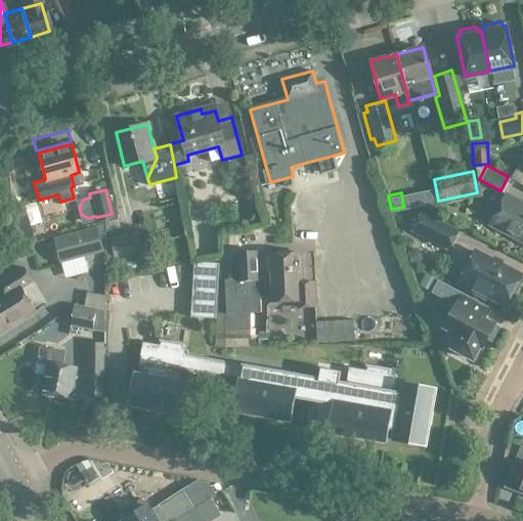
[(522,205),(521,204),(522,202),(504,192),(488,223),(519,240),(521,235),(522,236),(522,205)]
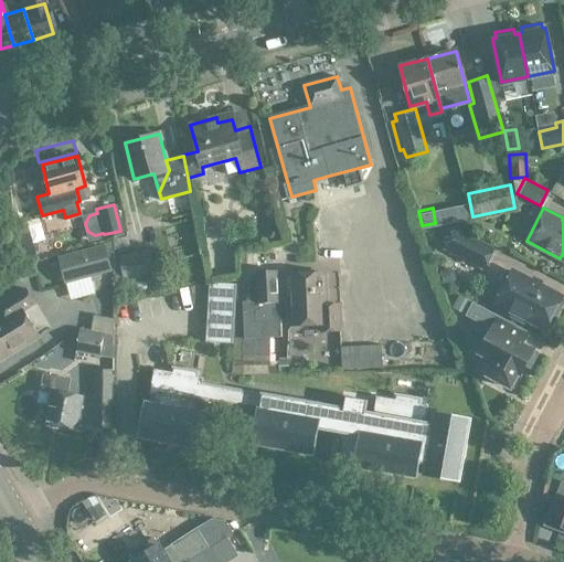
[(453,225),(443,245),(481,265),(491,246),(453,225)]
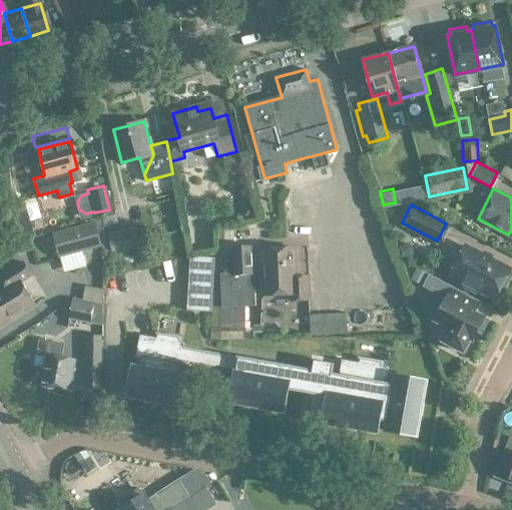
[(18,230),(19,236),(28,233),(29,235),(33,234),(26,209),(12,213),(18,230)]
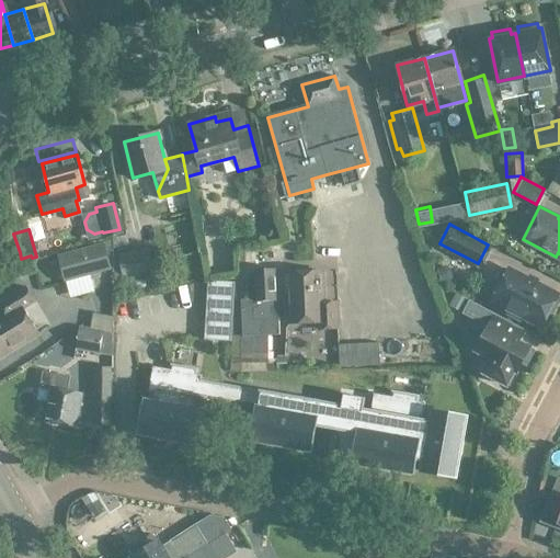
[(126,232),(112,235),(111,258),(113,257),(115,269),(113,269),(114,275),(116,275),(116,277),(166,265),(162,247),(149,250),(148,246),(118,252),(117,246),(128,243),(126,232)]
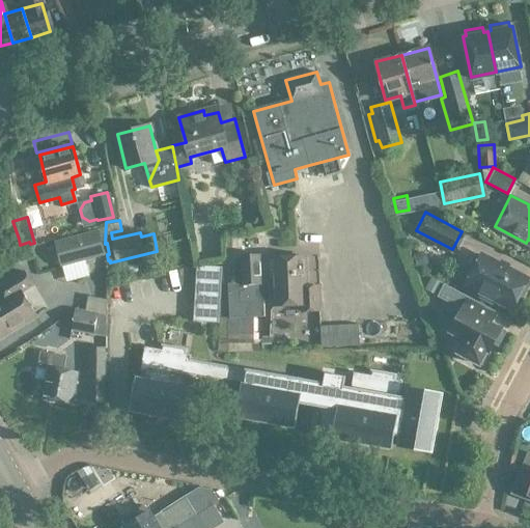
[(103,253),(96,229),(54,241),(60,265),(103,253)]
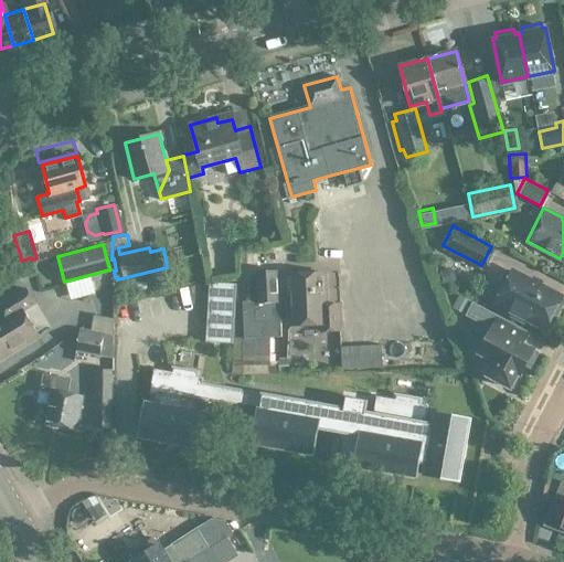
[(35,272),(31,257),(21,261),(18,262),(21,275),(35,272)]
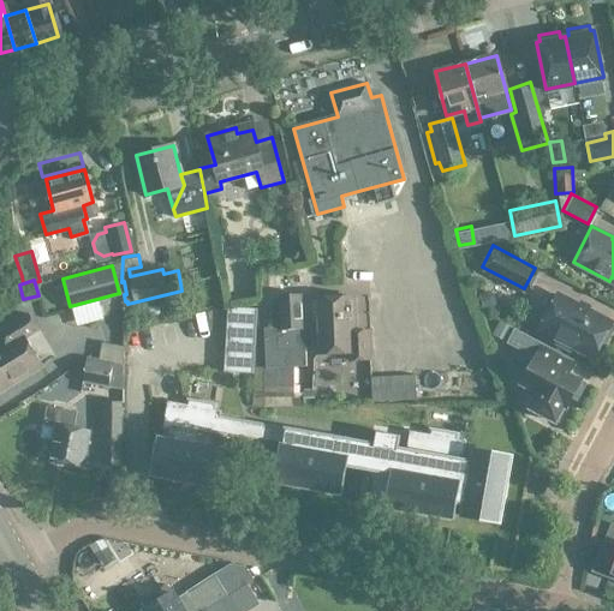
[(182,291),(127,304),(130,316),(138,313),(138,310),(178,303),(177,293),(182,292),(182,291)]
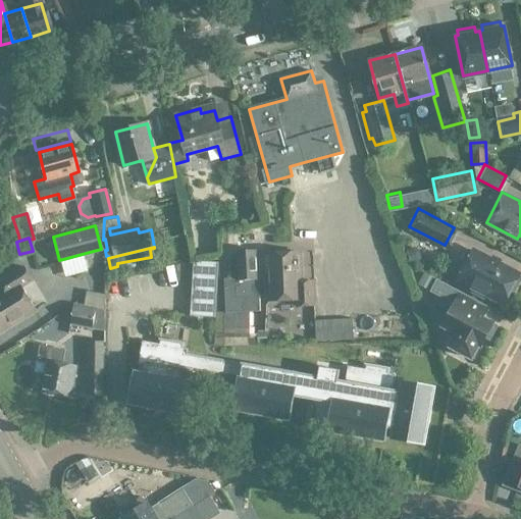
[(238,250),(238,256),(229,256),(231,277),(224,277),(225,311),(259,309),(258,293),(264,293),(263,276),(256,276),(255,249),(238,250)]
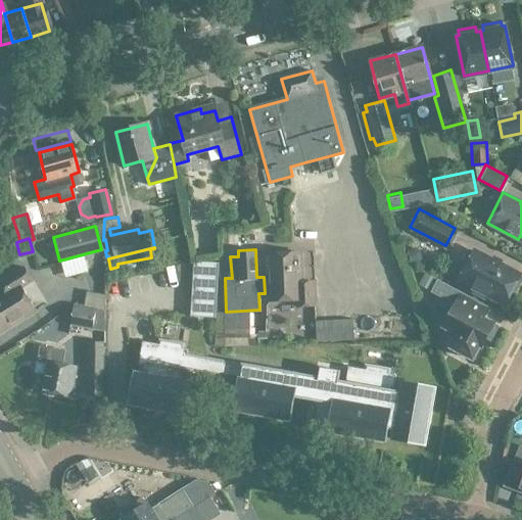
[(473,250),(456,283),(483,297),(484,294),(503,303),(509,291),(514,292),(519,282),(516,278),(518,274),(473,250)]
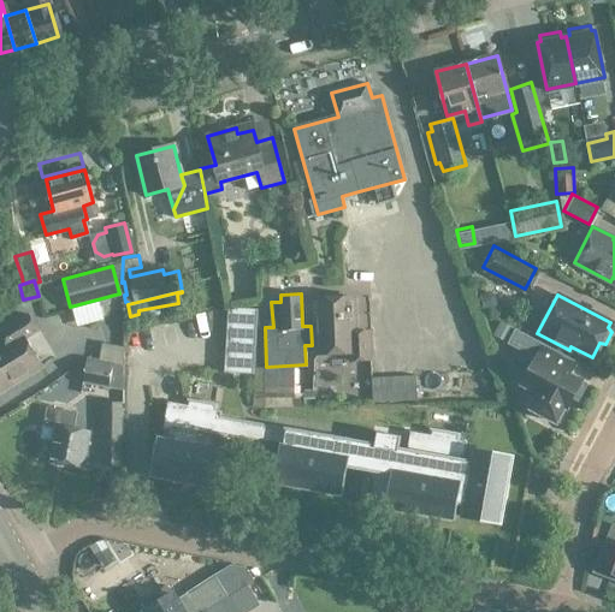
[(347,352),(348,361),(367,360),(367,331),(353,331),(352,297),(314,298),(315,354),(347,352)]
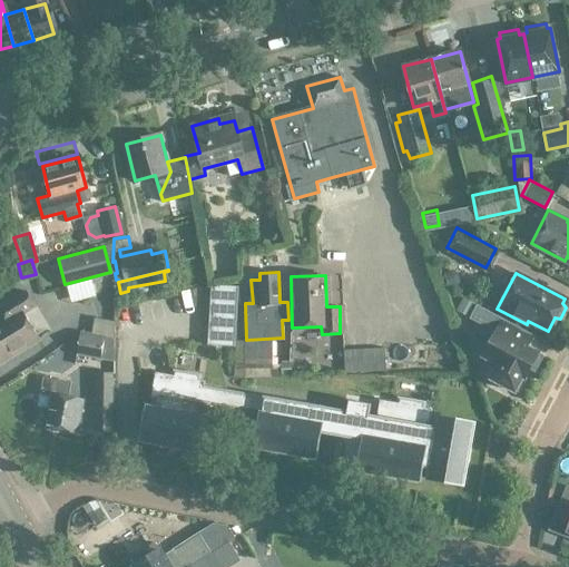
[(211,286),(206,346),(233,348),(237,287),(211,286)]
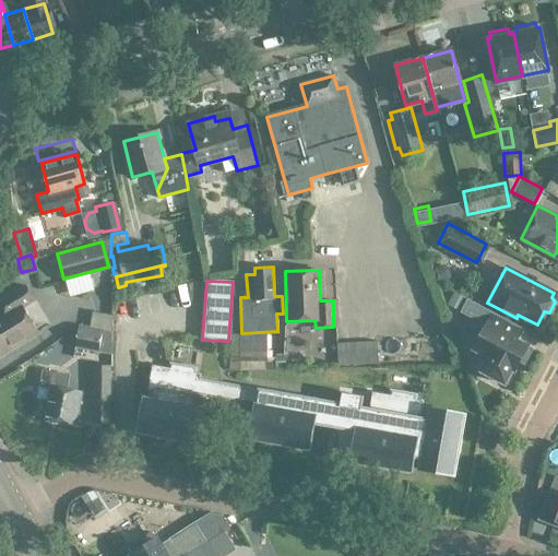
[(23,284),(0,297),(0,307),(3,312),(0,315),(0,353),(36,332),(22,307),(33,299),(23,284)]
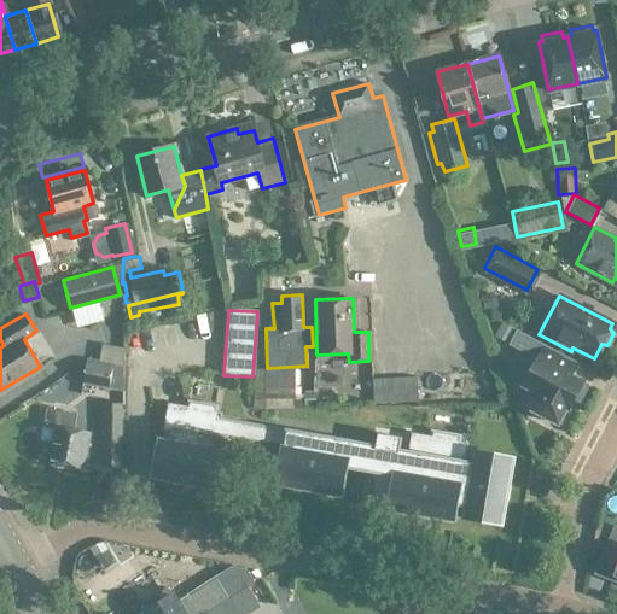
[(514,329),(507,344),(531,356),(519,379),(525,381),(523,385),(528,389),(525,393),(537,399),(533,410),(558,424),(565,408),(568,409),(574,398),(578,402),(587,384),(560,370),(568,357),(514,329)]
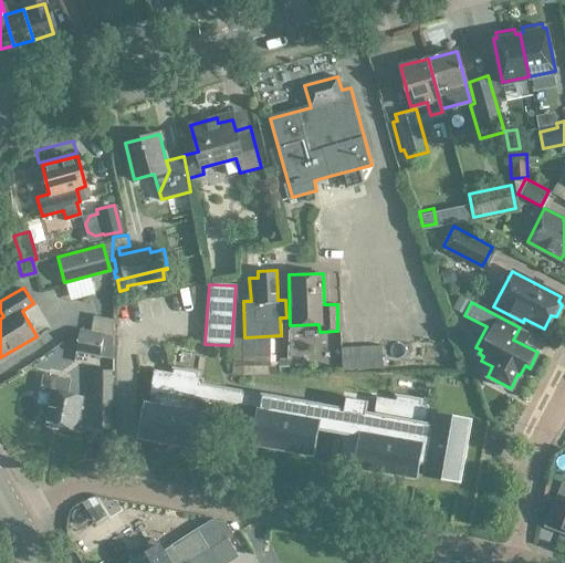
[(93,313),(90,329),(90,330),(111,334),(114,318),(93,313)]
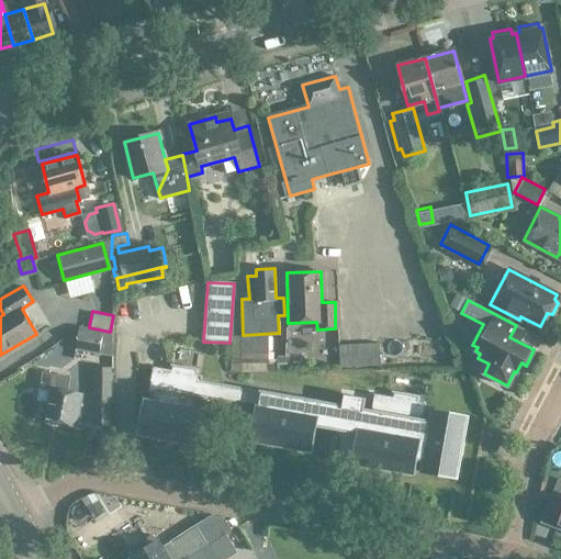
[(103,332),(79,327),(75,349),(99,354),(103,332)]
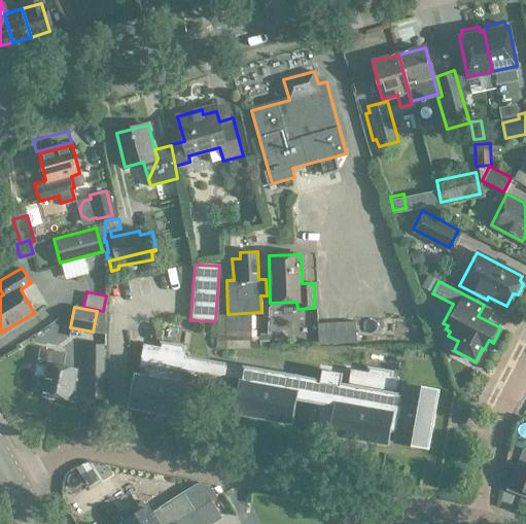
[(285,332),(284,361),(309,362),(310,332),(285,332)]
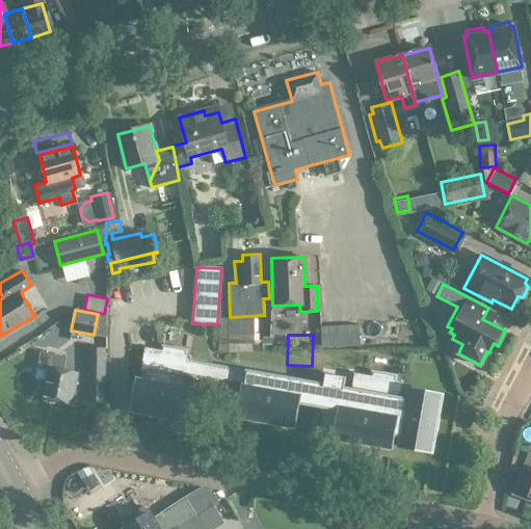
[(105,380),(105,345),(90,346),(87,346),(86,379),(105,380)]
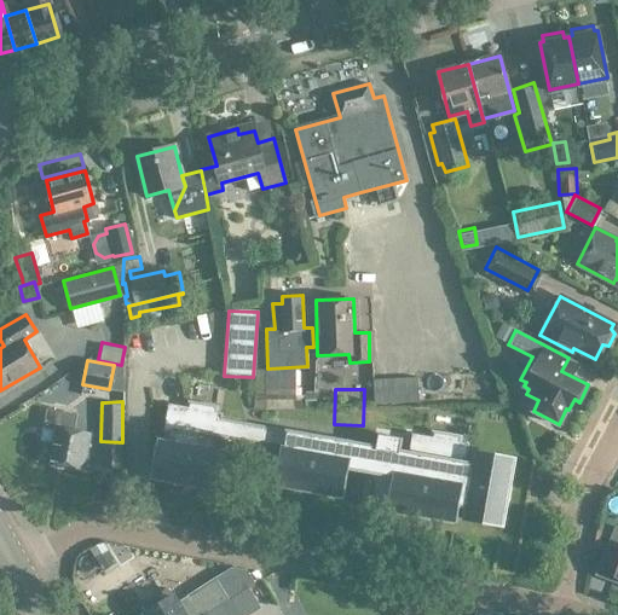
[(455,520),(457,503),(467,505),(465,517),(501,523),(513,457),(477,451),(474,463),(465,462),(468,441),(458,440),(460,435),(433,430),(432,435),(411,431),(408,451),(399,450),(402,436),(379,431),(376,445),(220,418),(220,415),(214,413),(215,406),(189,401),(188,405),(167,401),(162,429),(173,431),(171,441),(159,439),(152,476),(219,487),(225,451),(223,451),(226,434),(284,445),(284,446),(282,446),(276,482),(342,494),(347,465),(371,470),(367,497),(390,502),(388,508),(455,520)]
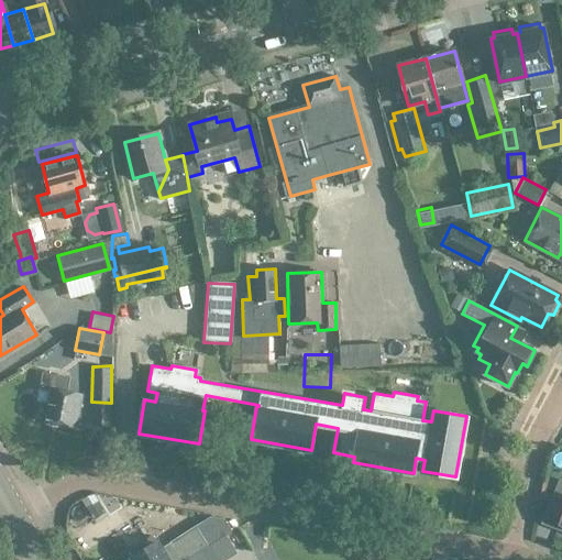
[(40,388),(52,390),(47,421),(77,427),(81,394),(67,391),(69,377),(43,372),(40,388)]
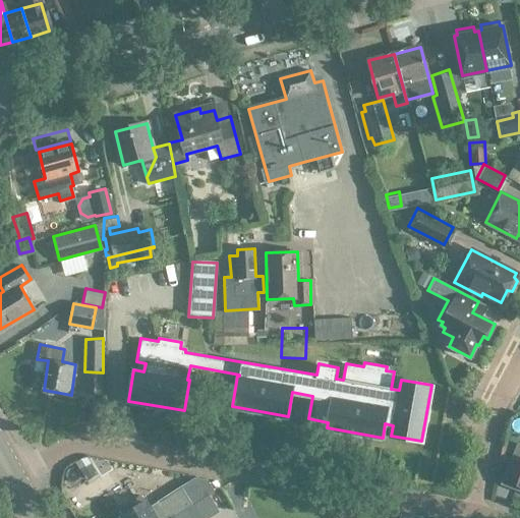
[(519,443),(518,443),(509,465),(519,469),(519,476),(517,484),(519,485),(517,490),(519,490),(519,443)]
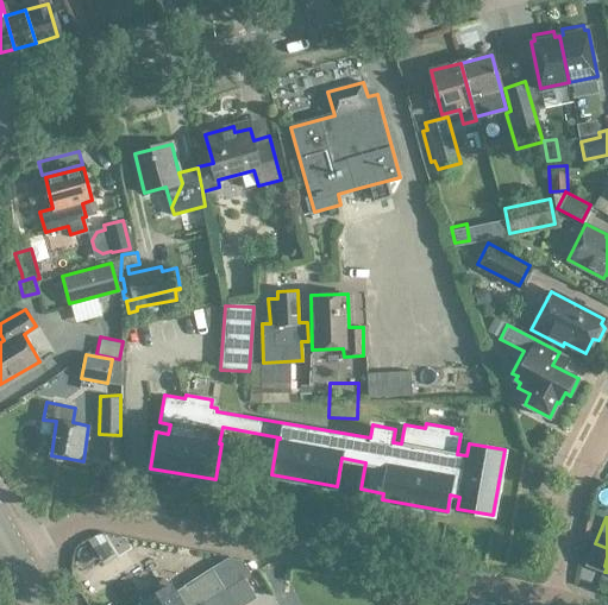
[(230,558),(212,568),(174,592),(169,584),(168,585),(163,579),(138,594),(144,604),(199,604),(225,588),(218,577),(243,560),(230,558)]
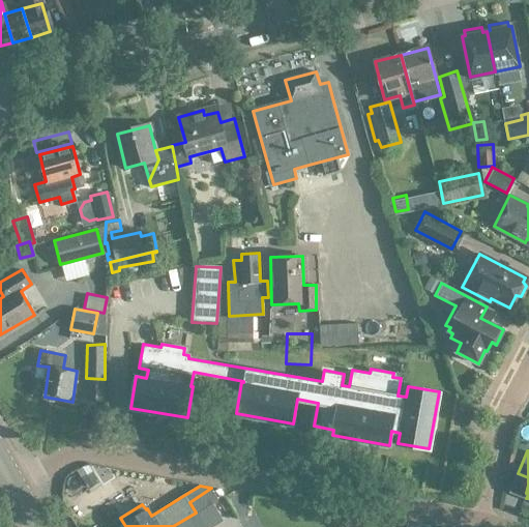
[(198,511),(196,513),(173,526),(207,526),(208,526),(198,511)]
